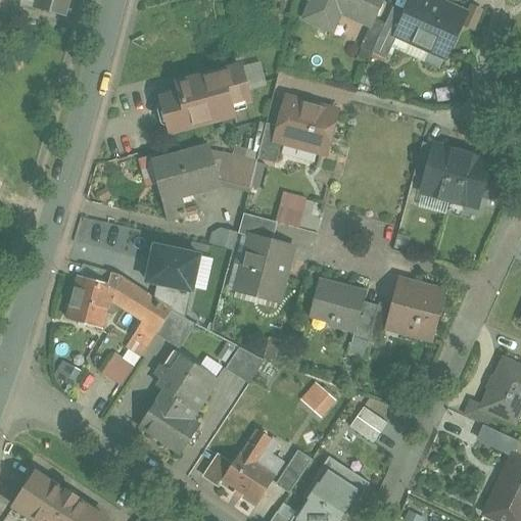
[(35,0),(34,6),(64,14),(67,0),(35,0)]
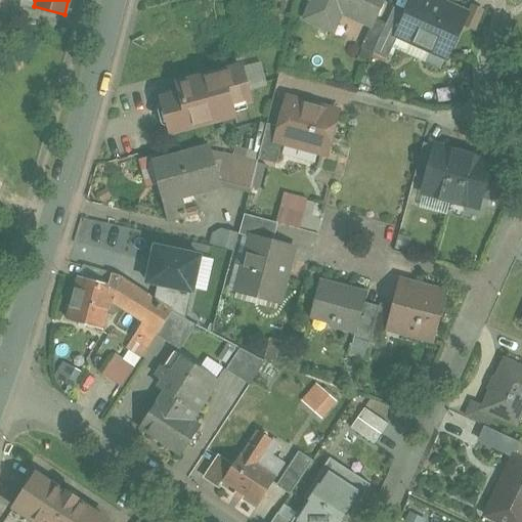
[(312,0),(305,17),(332,29),(341,10),(370,24),(372,25),(375,17),(382,0),(312,0)]
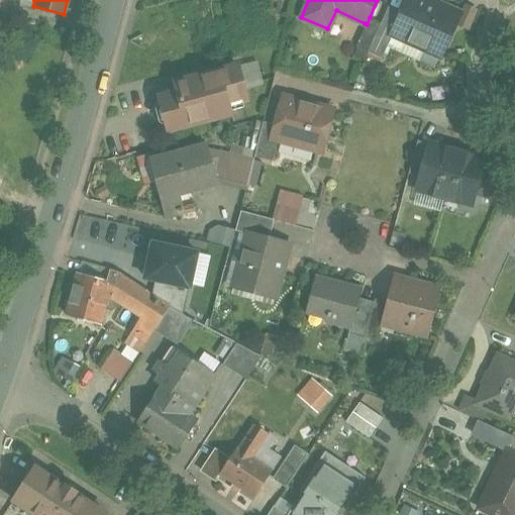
[(458,11),(432,0),(404,0),(393,27),(390,33),(391,33),(440,55),(458,11)]
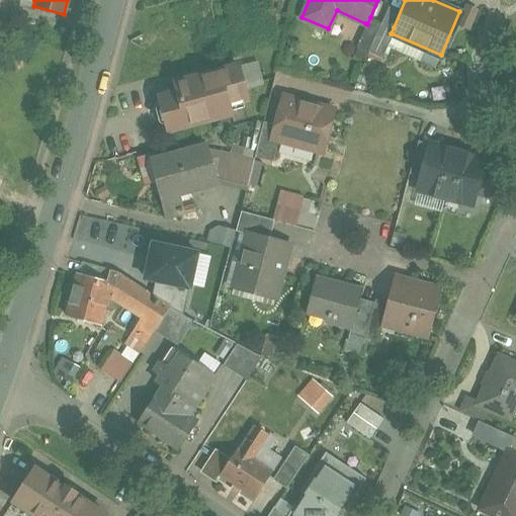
[(466,28),(476,8),(466,4),(457,24),(466,28)]
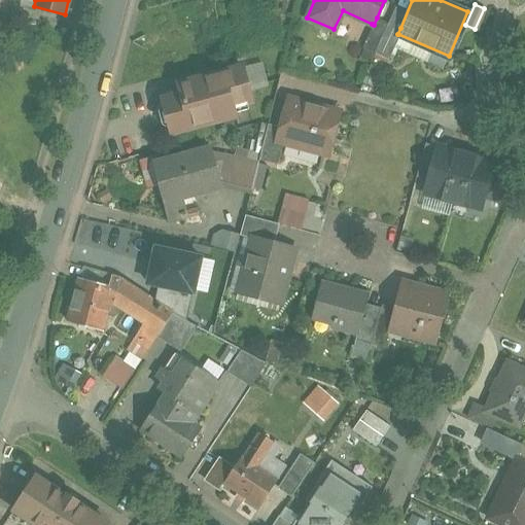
[(388,22),(377,18),(374,25),(372,24),(362,46),(375,51),(388,22)]
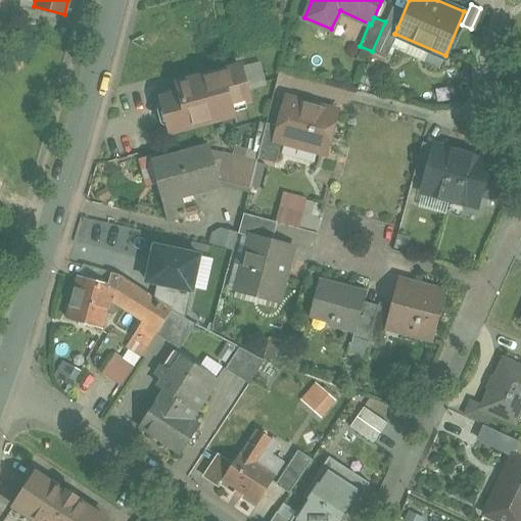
[(397,28),(385,21),(372,51),(386,57),(395,34),(394,34),(397,28)]
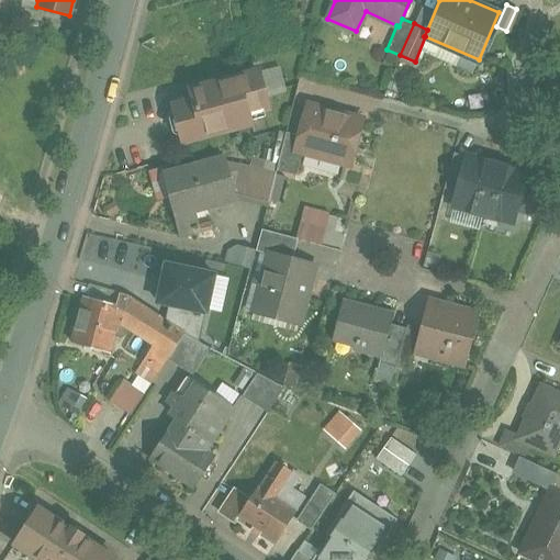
[(258,70),(190,88),(193,99),(172,104),(182,141),(250,122),(247,112),(268,107),(258,70)]
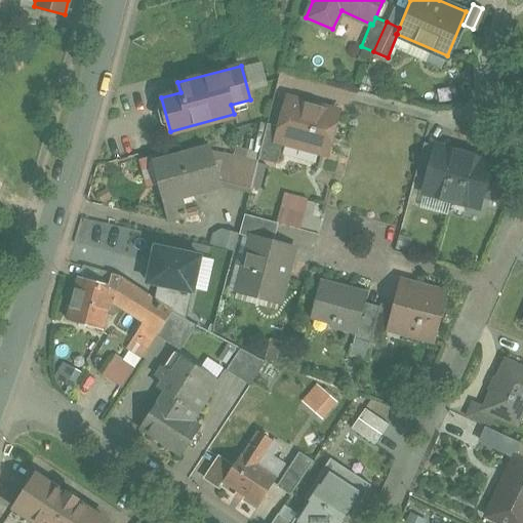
[(338,110),(287,96),(280,125),(276,139),(282,142),(327,153),(338,110)]
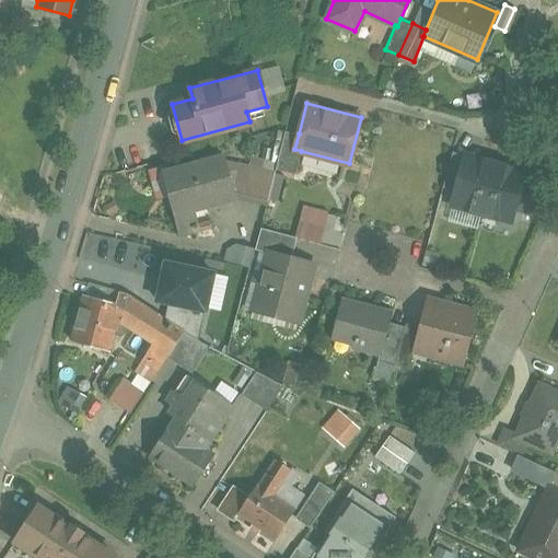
[(299,134),(285,130),(275,169),(295,174),(301,151),(294,149),(299,134)]
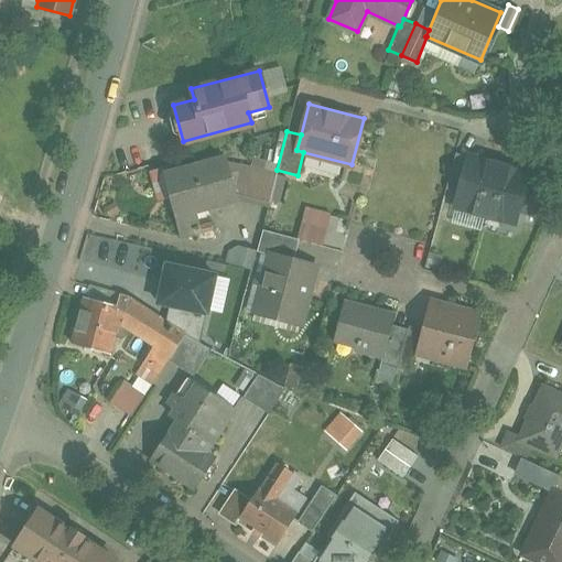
[(471,155),(455,152),(445,187),(457,191),(463,173),(465,174),(471,155)]
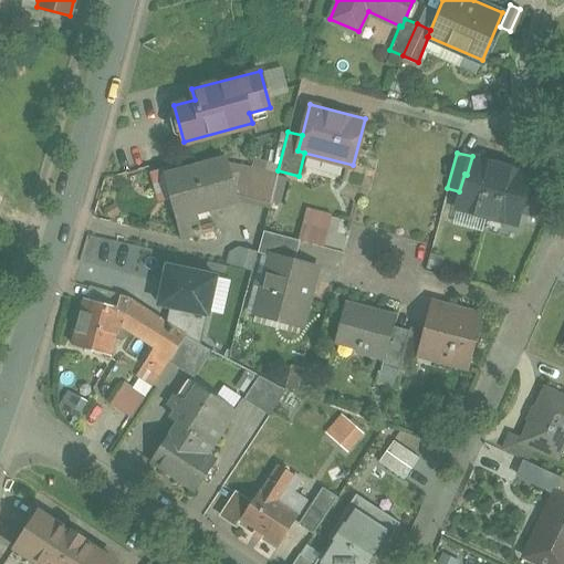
[(492,162),(472,156),(467,175),(465,174),(459,191),(456,206),(486,215),(500,162),(492,159),(492,162)]
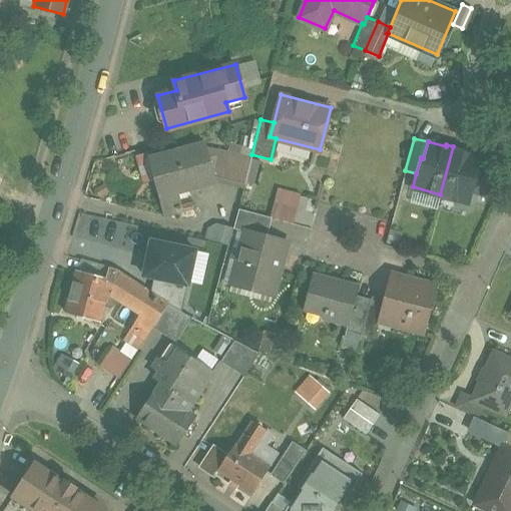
[(215,181),(205,142),(155,156),(160,176),(155,178),(160,195),(160,196),(178,191),(215,181)]
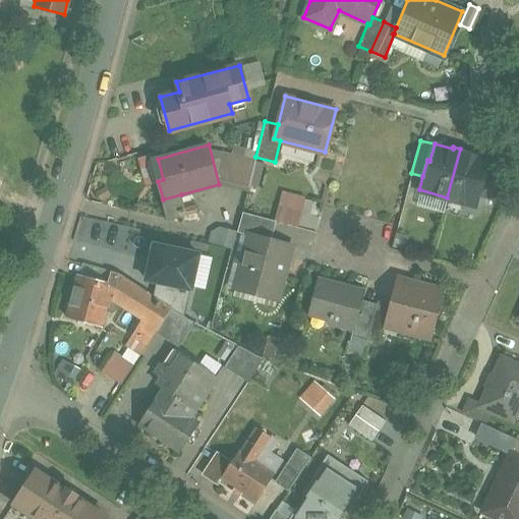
[(467,150),(460,149),(447,197),(474,205),(477,195),(486,160),(487,158),(467,152),(467,150)]
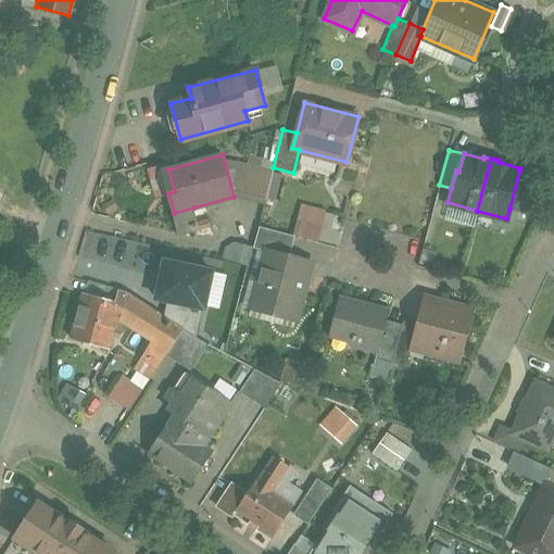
[(273,168),(248,163),(240,192),(265,199),(273,168)]
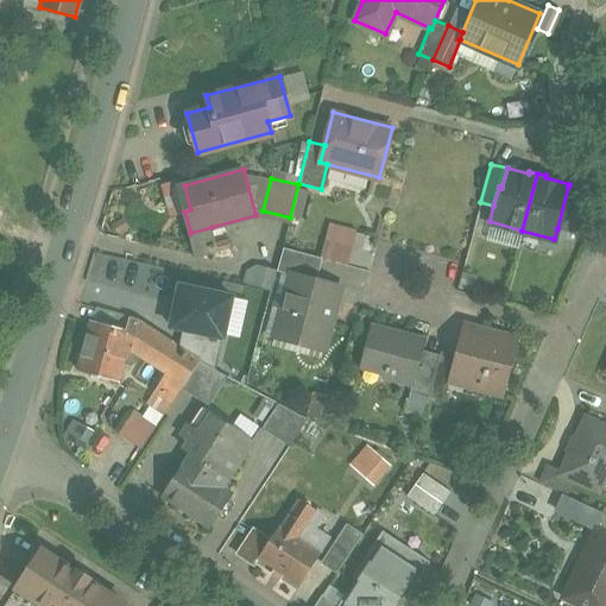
[(586,193),(568,187),(557,228),(575,233),(586,193)]
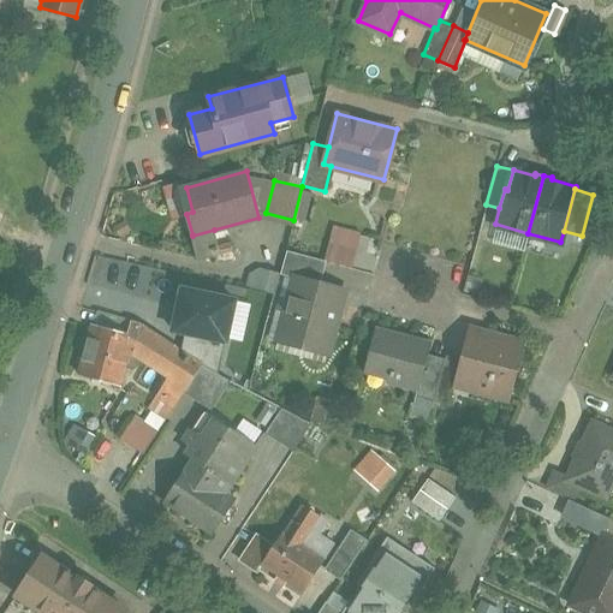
[(350,267),(358,233),(334,227),(326,260),(350,267)]
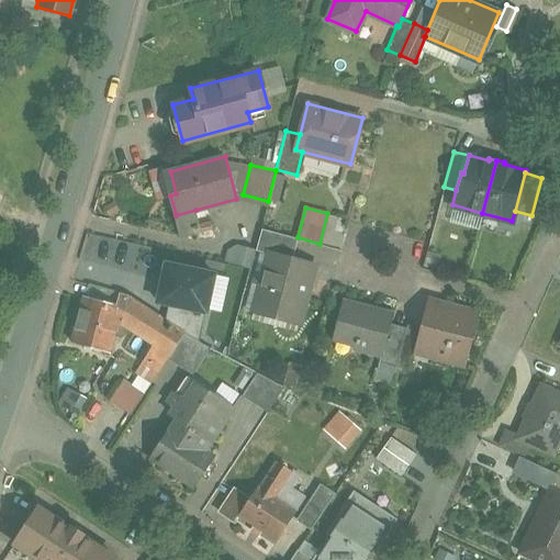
[(196,210),(176,215),(176,214),(174,214),(179,234),(201,228),(196,210)]
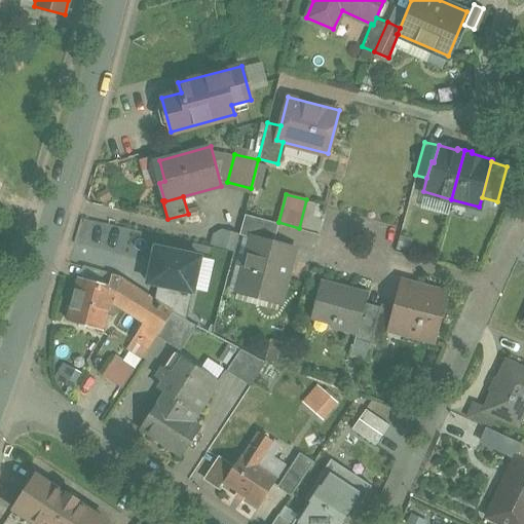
[(278,222),(245,213),(239,234),(252,237),(252,236),(273,241),(278,222)]
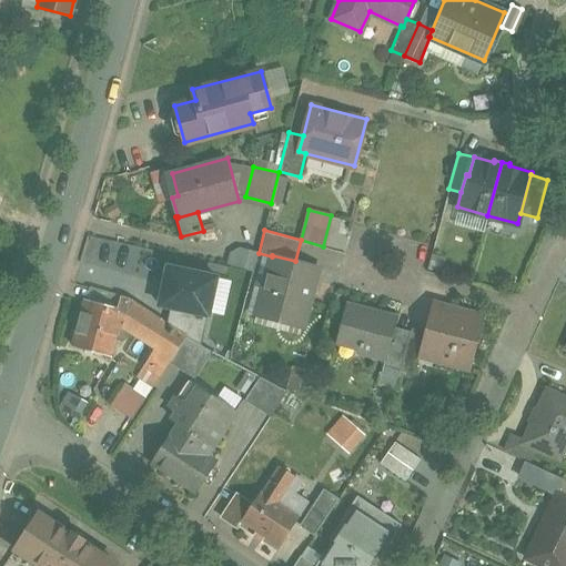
[(121,258),(122,258),(125,244),(87,235),(80,261),(118,270),(121,258)]
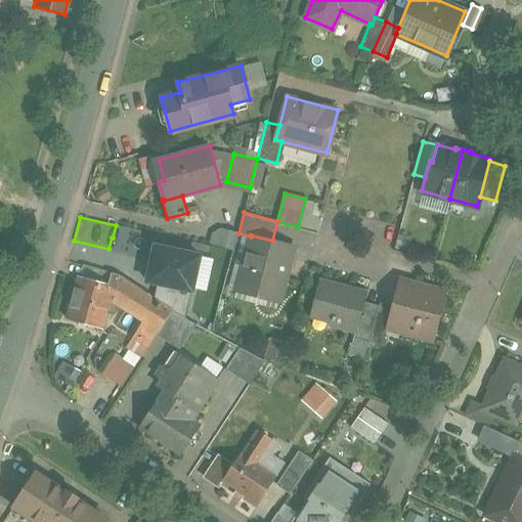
[(272,241),(251,235),(251,236),(235,290),(237,291),(238,287),(277,297),(276,301),(277,301),(293,246),(272,241)]
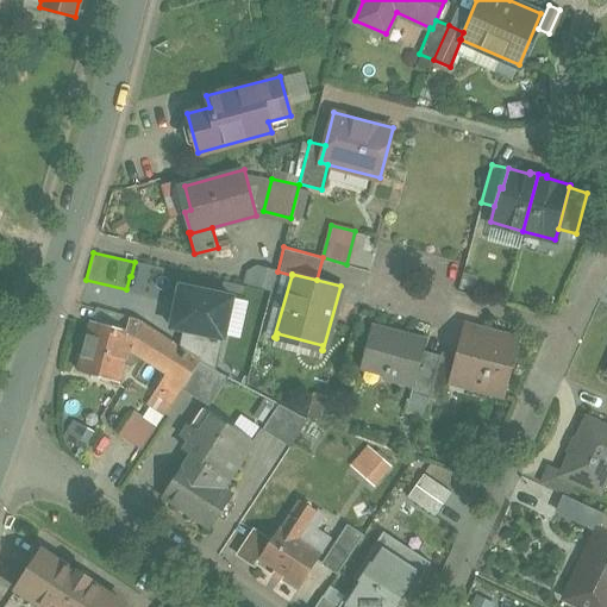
[(179,327),(237,343),(248,295),(191,281),(179,327)]
